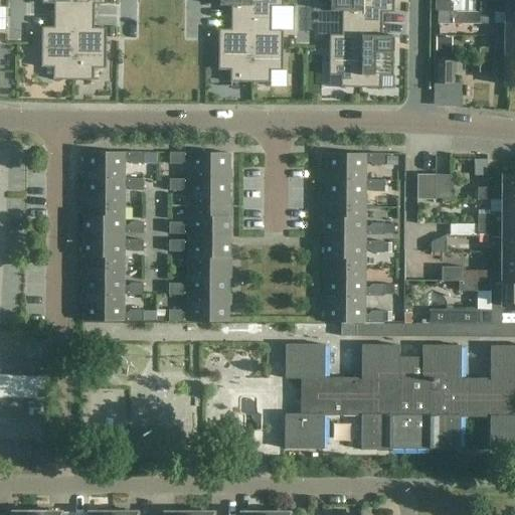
[(72,0),(40,0),(41,4),(53,4),(53,16),(73,16),(72,0)]
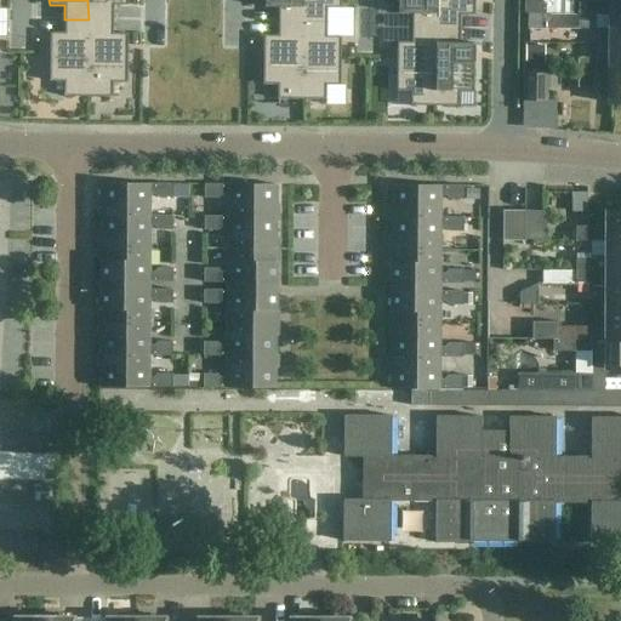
[(87,0),(89,20),(113,20),(113,6),(127,6),(126,0),(87,0)]
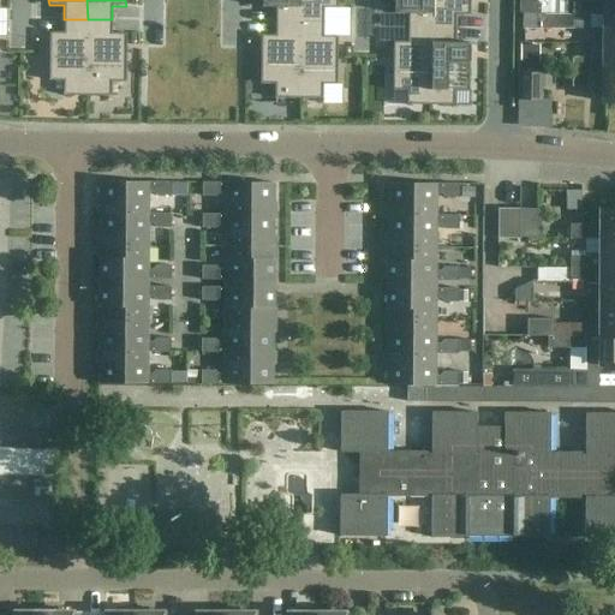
[(275,7),(275,22),(299,22),(298,0),(260,0),(261,7),(275,7)]
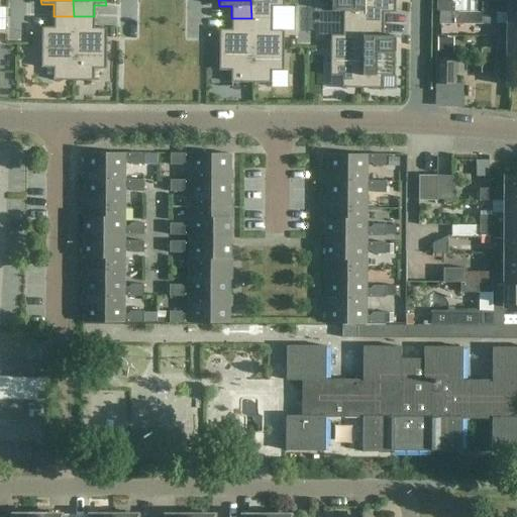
[(250,0),(251,18),(272,19),(272,7),(284,7),(283,0),(250,0)]
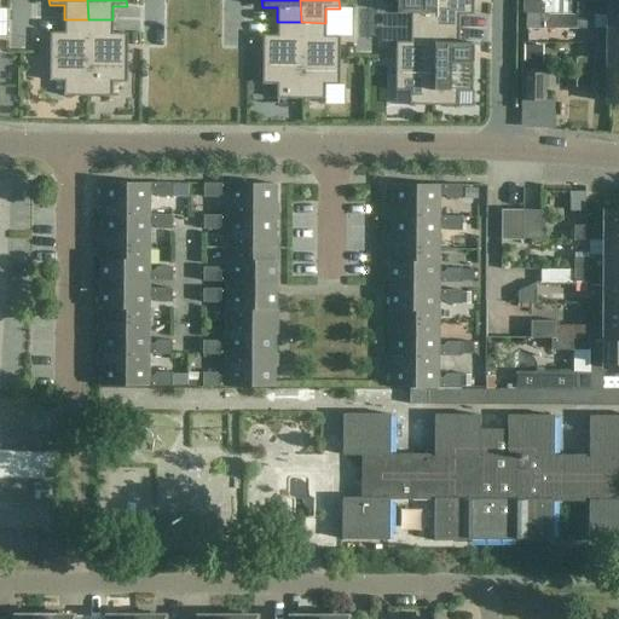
[(433,0),(394,0),(395,15),(410,15),(410,28),(434,29),(433,0)]
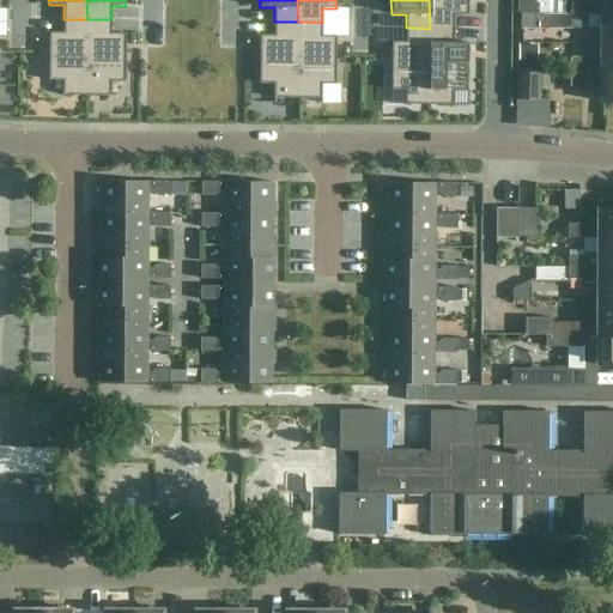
[(468,16),(467,0),(429,0),(430,29),(453,29),(454,14),(468,16)]
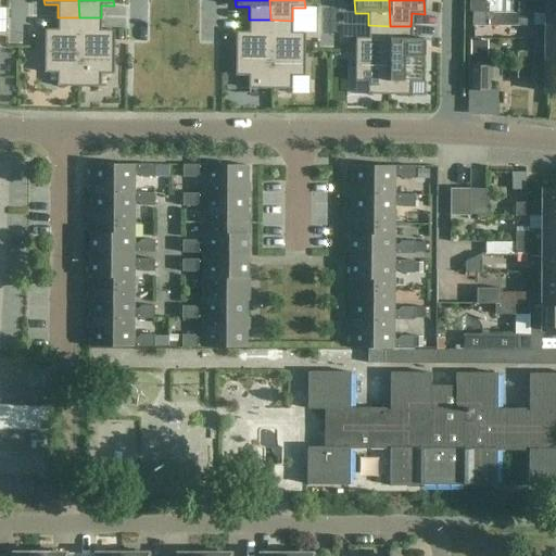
[(469,0),(469,11),(488,11),(488,0),(469,0)]
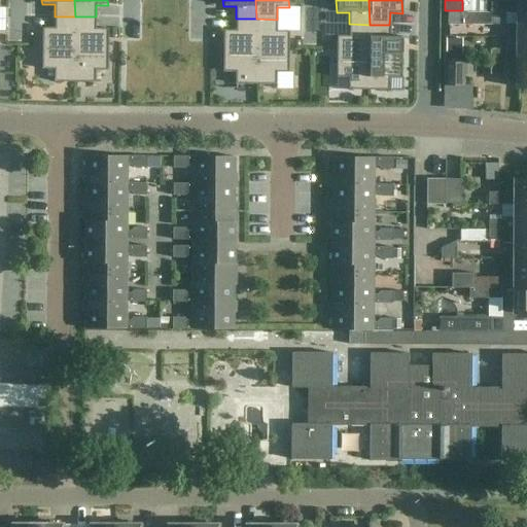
[(517,12),(517,13),(526,13),(526,0),(490,0),(490,13),(505,13),(505,11),(517,12)]
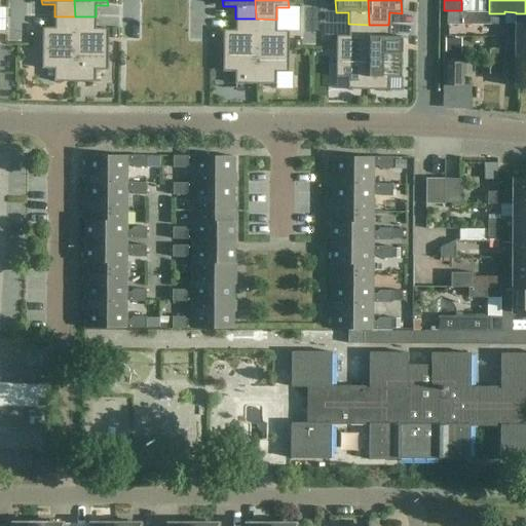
[(504,25),(504,13),(489,13),(489,25),(504,25)]
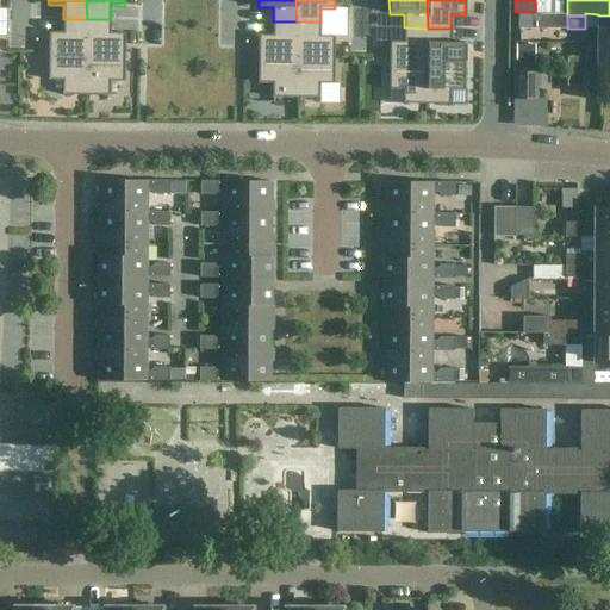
[(597,44),(609,44),(609,16),(598,16),(597,44)]
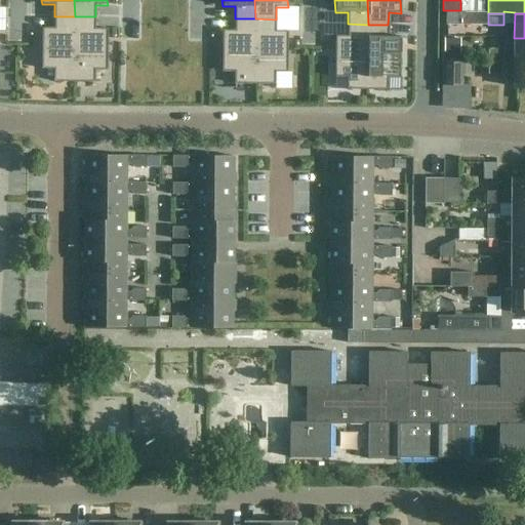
[(74,82),(75,16),(54,16),(54,28),(42,28),(41,70),(53,70),(53,82),(74,82)]
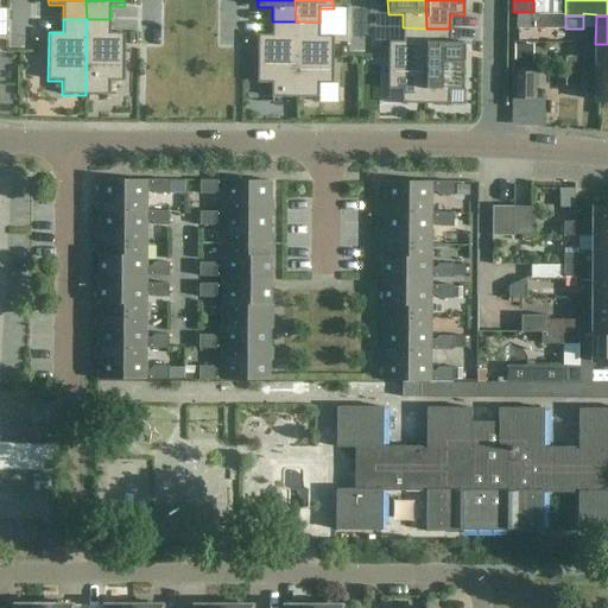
[(109,33),(111,19),(87,19),(86,95),(109,95),(109,81),(124,81),(124,33),(109,33)]
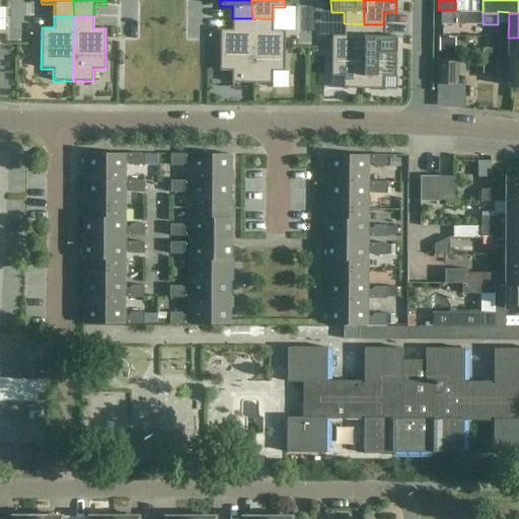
[(232,30),(219,30),(219,71),(231,71),(231,83),(251,83),(252,18),(232,18),(232,30)]
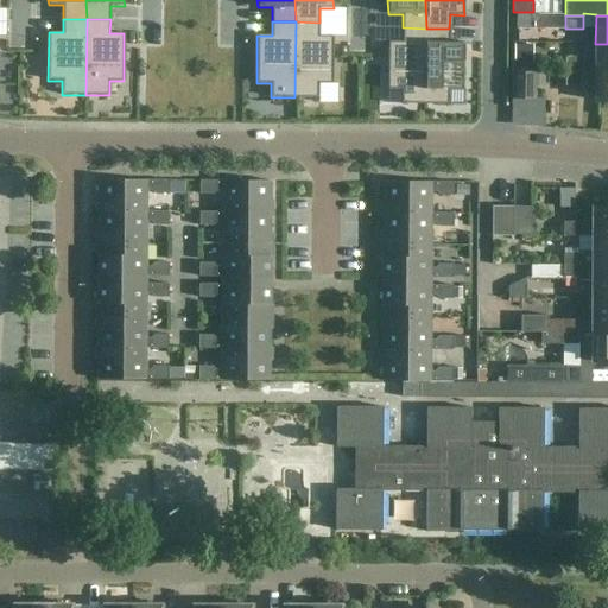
[(320,23),(296,21),(295,97),(318,99),(318,84),(333,84),(333,36),(318,36),(320,23)]
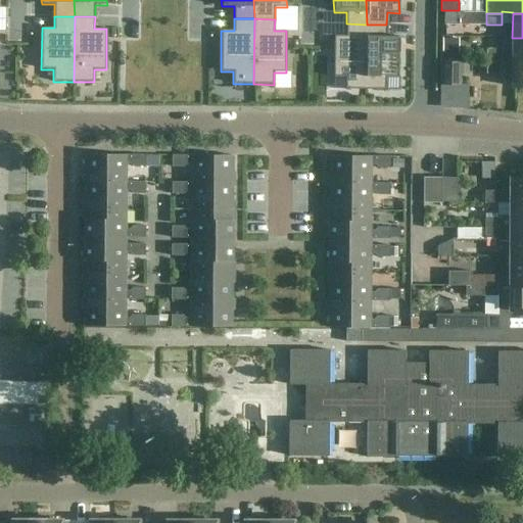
[(367,25),(346,24),(345,36),(333,36),(333,77),(345,77),(345,89),(366,90),(367,25)]
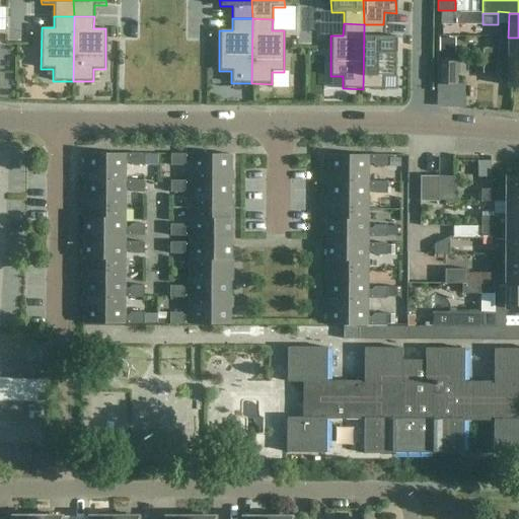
[(383,24),(364,24),(363,89),(383,89),(383,77),(395,77),(395,36),(383,36),(383,24)]
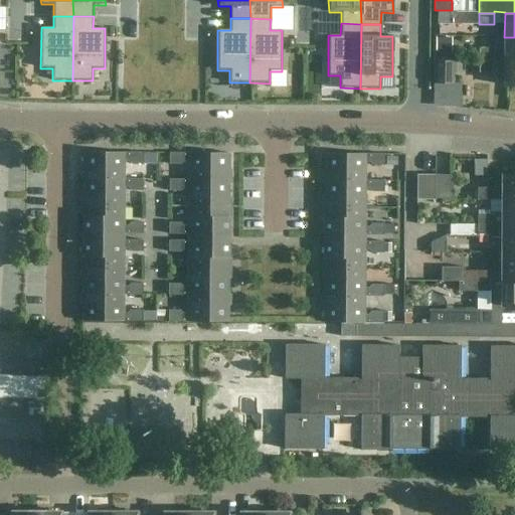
[(452,50),(452,37),(436,37),(436,50),(452,50)]
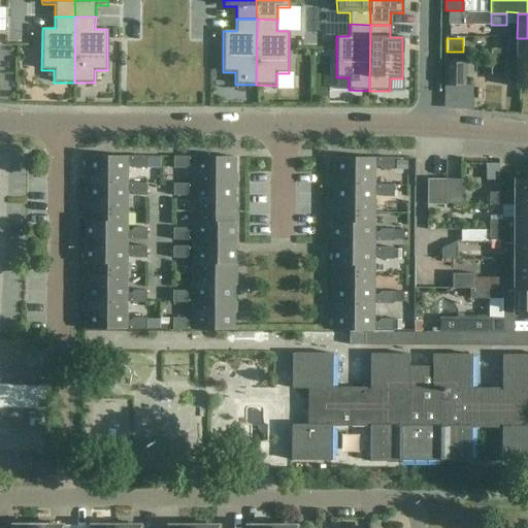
[(492,50),(492,63),(527,63),(527,38),(517,38),(517,50),(492,50)]
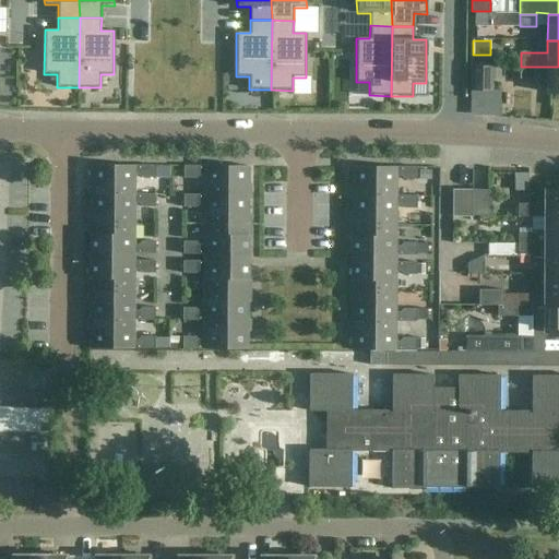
[(558,94),(558,67),(521,67),(521,78),(535,78),(536,82),(538,86),(540,90),(544,93),(547,94),(558,94)]
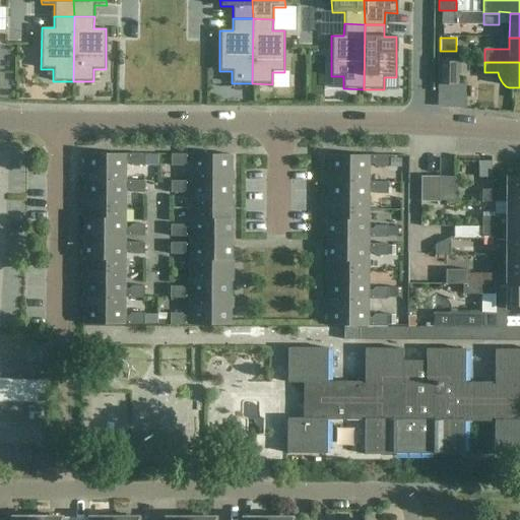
[(439,65),(439,71),(439,84),(458,84),(458,65),(439,65)]
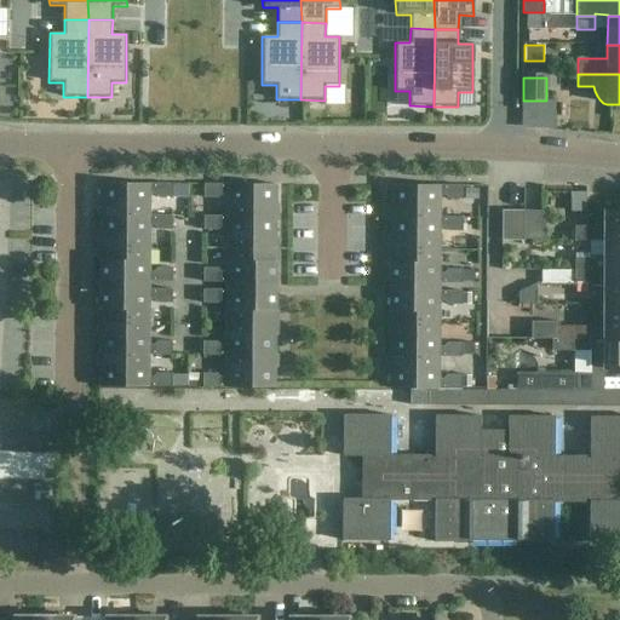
[(149,217),(149,216),(149,194),(154,194),(158,197),(172,197),(172,184),(101,184),(99,217),(149,217)]
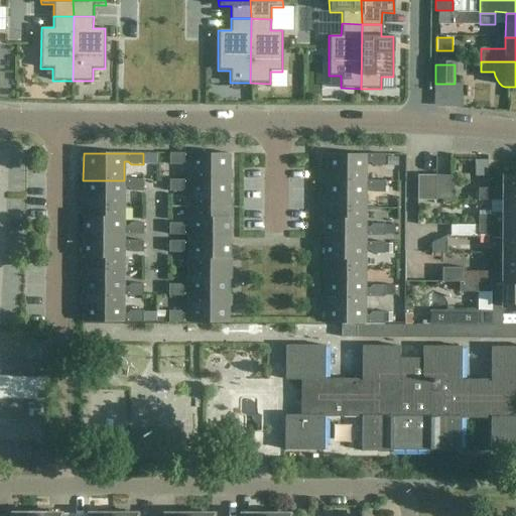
[(188,161),(188,180),(229,181),(229,153),(169,153),(169,165),(181,165),(181,164),(184,161),(188,161)]
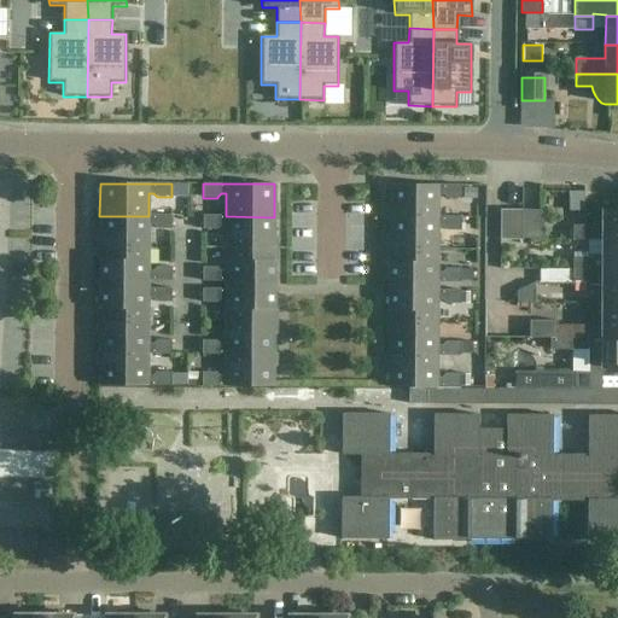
[(389,185),(389,217),(437,219),(437,217),(437,196),(442,196),(445,199),(460,199),(461,185),(389,185)]
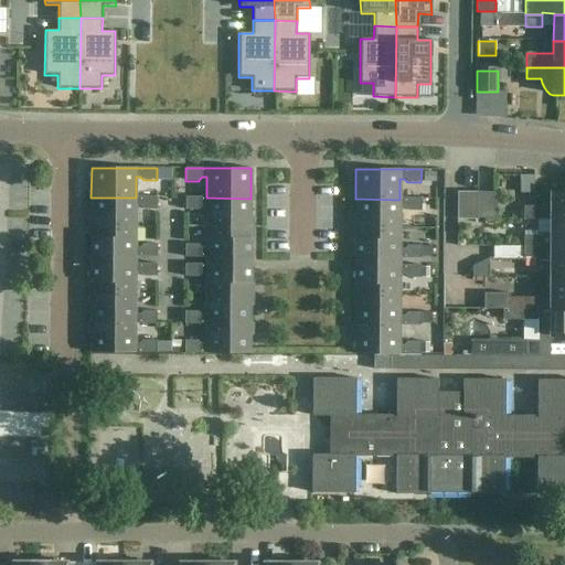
[(476,192),(458,192),(458,221),(476,220),(476,192)]
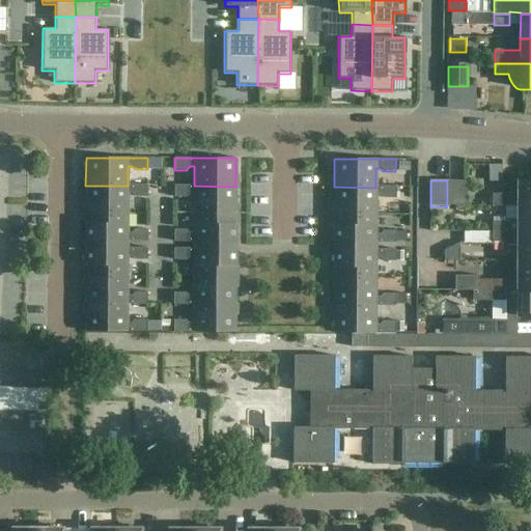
[(467,180),(463,180),(447,180),(447,206),(467,206),(467,180)]
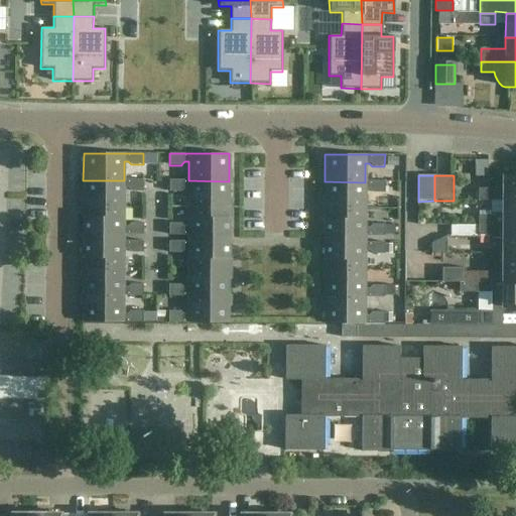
[(503,202),(515,201),(515,175),(503,176),(503,190),(479,189),(479,202),(503,202)]
